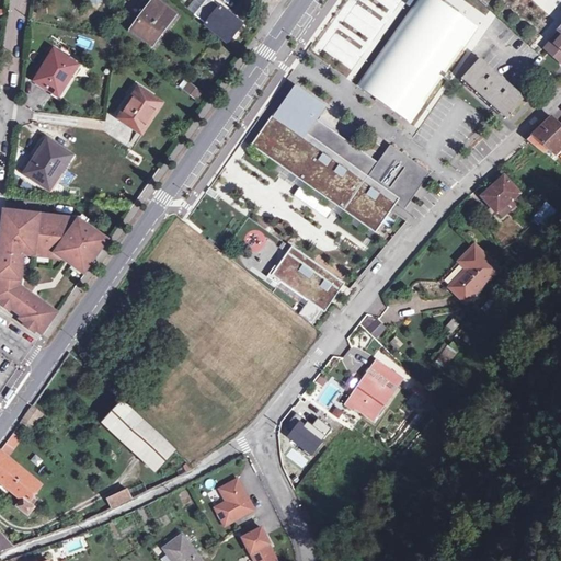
[(174,15),(155,0),(133,30),(152,44),(163,30),(174,15)]
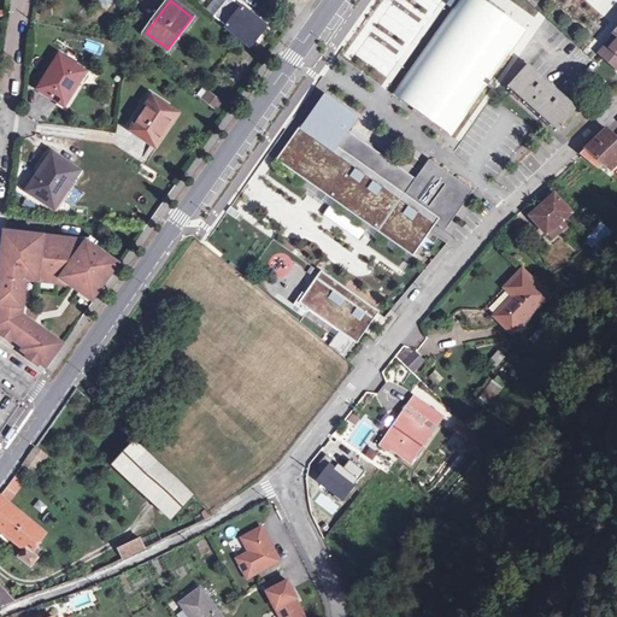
[(170,0),(192,17),(194,13),(176,0),(170,0)]
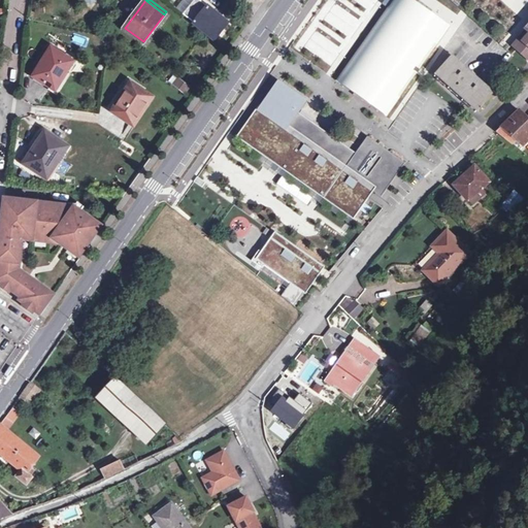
[(227,23),(199,0),(193,0),(183,13),(215,39),(227,23)]
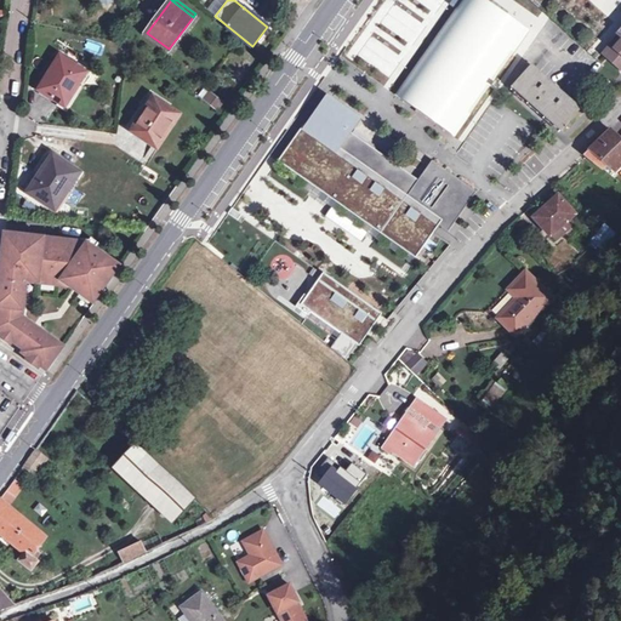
[(453,135),(527,29),(485,0),(462,0),(397,96),(453,135)]
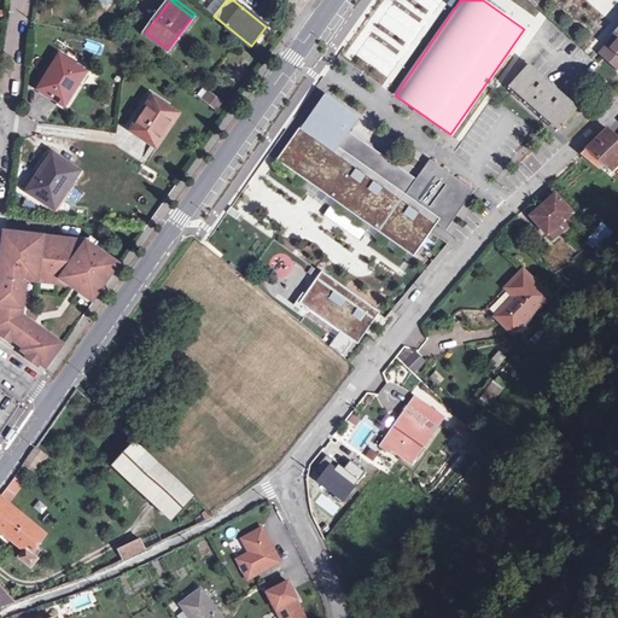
[(617,31),(617,34),(617,35),(617,41),(605,57),(617,68),(617,31)]
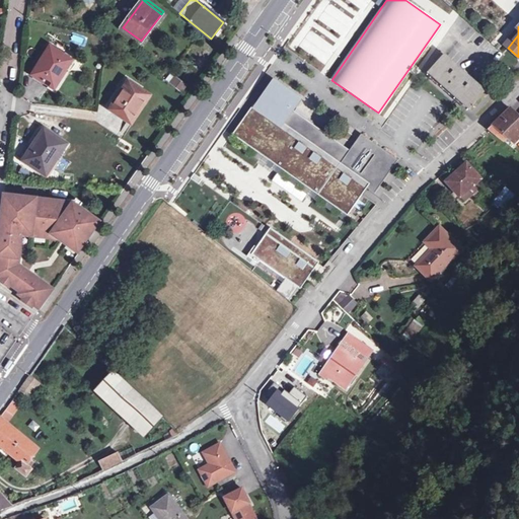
[(518,34),(518,29),(505,45),(508,48),(518,34)]
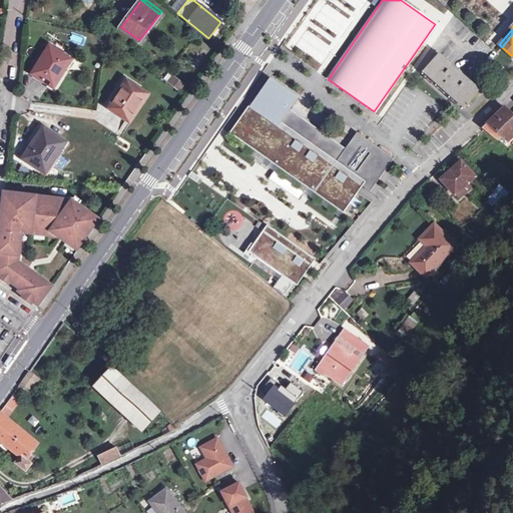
[(71,59),(49,46),(32,74),(54,87),(71,59)]
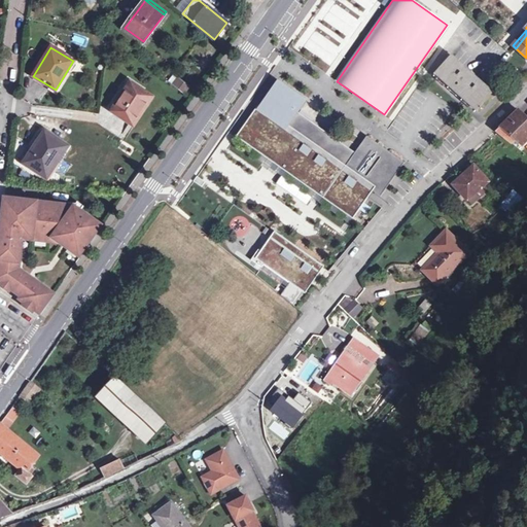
[(492,92),(452,56),(435,74),(477,110),(492,92)]
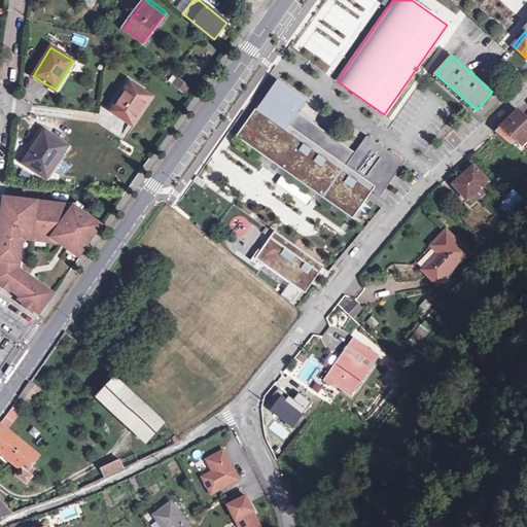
[(187,86),(177,78),(172,84),(182,93),(187,86)]
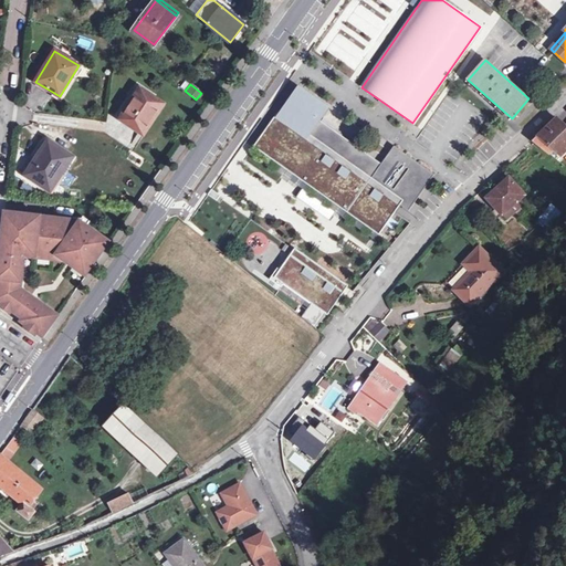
[(329,108),(299,86),(279,114),(279,115),(272,125),(270,124),(254,147),(379,234),(395,212),(388,208),(394,200),(400,205),(409,211),(435,175),(395,146),(381,164),(321,121),(329,108)]
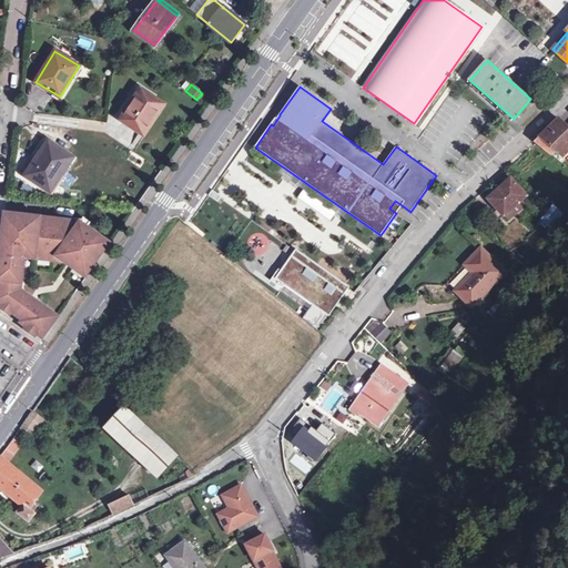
[(153,113),(158,115),(164,104),(141,89),(120,120),(140,133),(153,113)]
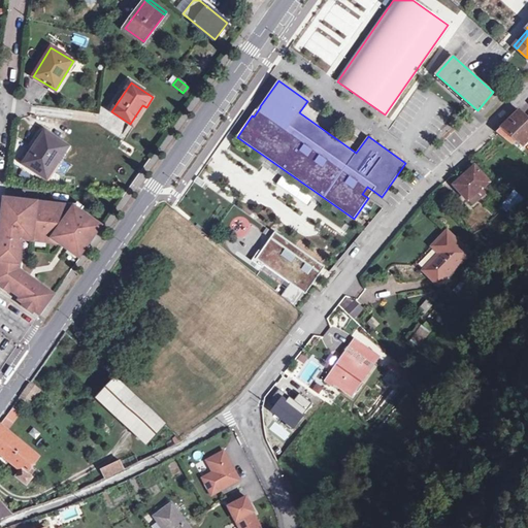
[(142,105),(130,124),(134,126),(146,107),(142,105)]
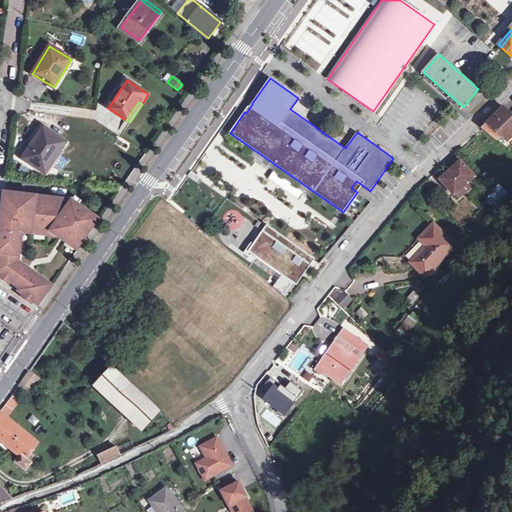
[(501,135),(507,141),(511,135),(511,115),(504,107),(482,128),(483,129),(497,140),(501,135)]
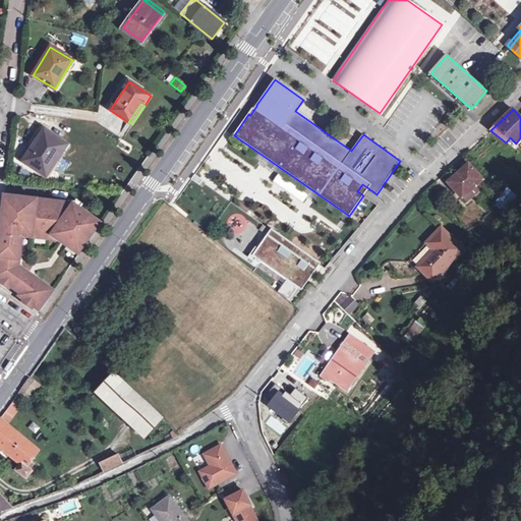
[(454,138),(444,127),(437,133),(447,145),(454,138)]
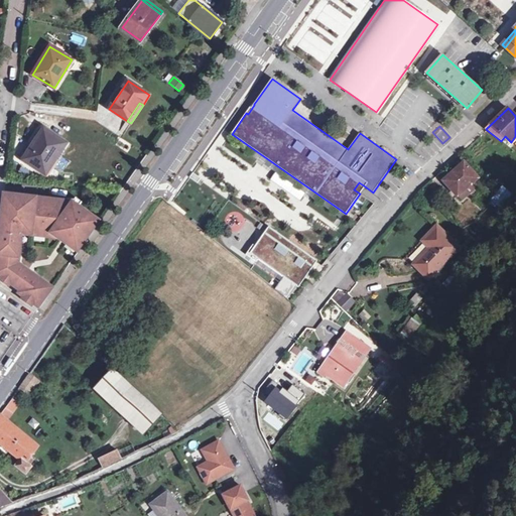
[(35,148),(26,161),(45,173),(67,143),(44,129),(32,146),(35,148)]
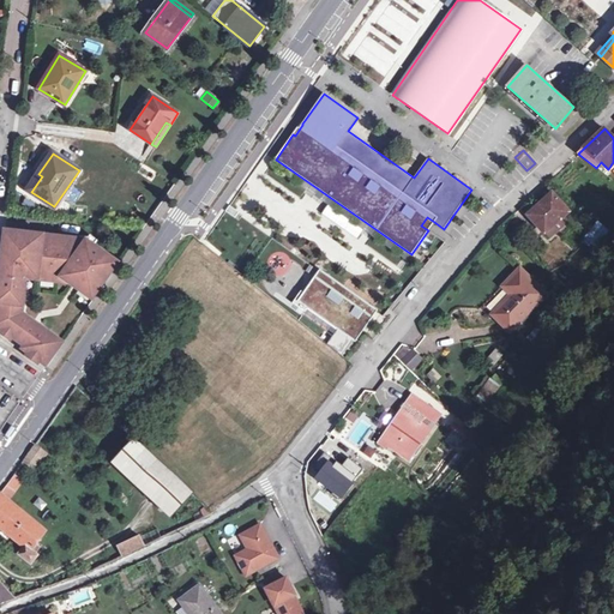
[(42,176),(38,174),(29,190),(31,192),(42,176)]
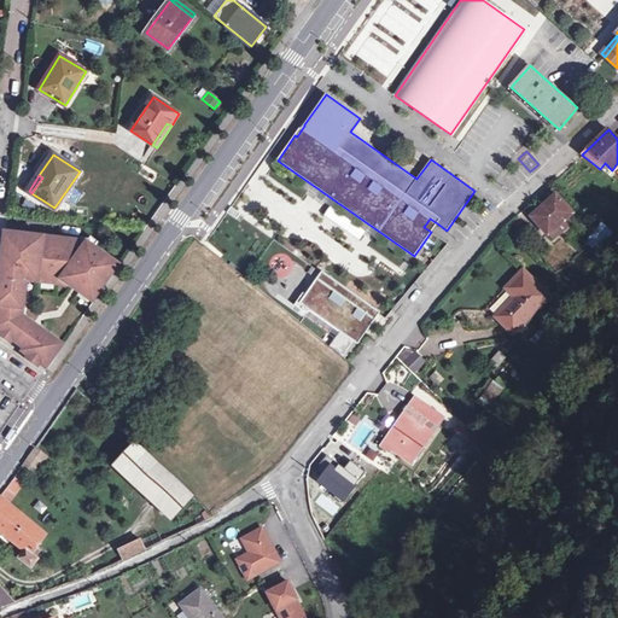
[(551,222),(557,228),(572,213),(557,194),(531,216),(543,229),(551,222)]
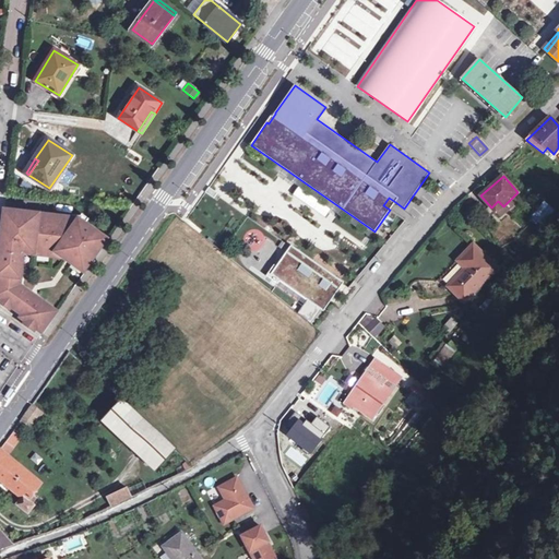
[(217,193),(210,187),(205,192),(214,199),(217,193)]
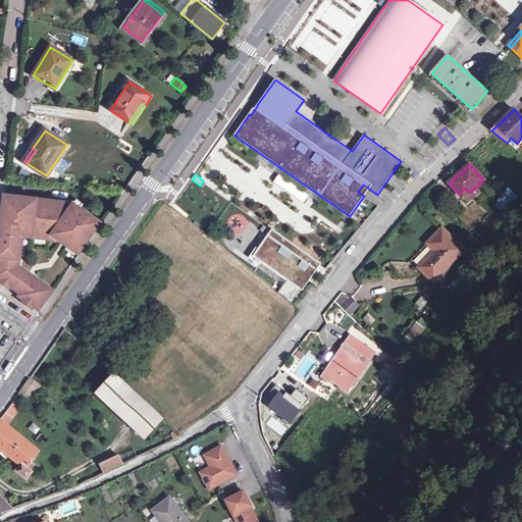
[(364,196),(369,189),(363,185),(358,192),(364,196)]
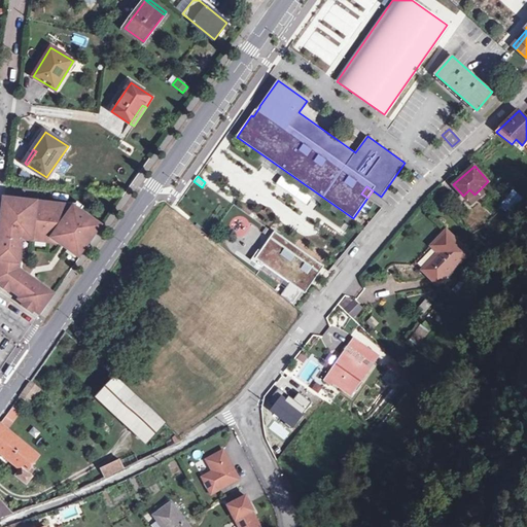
[(467,201),(475,195),(469,189),(463,196),(467,201)]
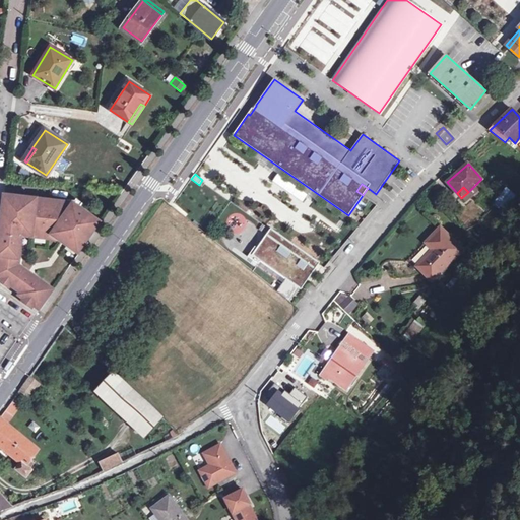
[(513,199),(504,191),(496,202),(505,209),(513,199)]
